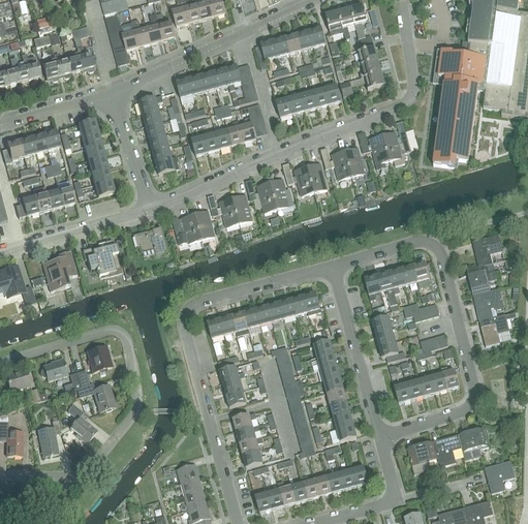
[(126,0),(114,3),(115,9),(127,6),(126,0)]
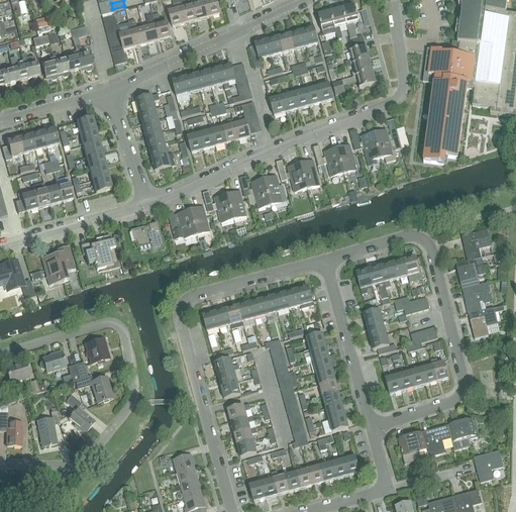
[(172,24),(184,21),(178,0),(172,0),(174,7),(167,8),(172,24)]
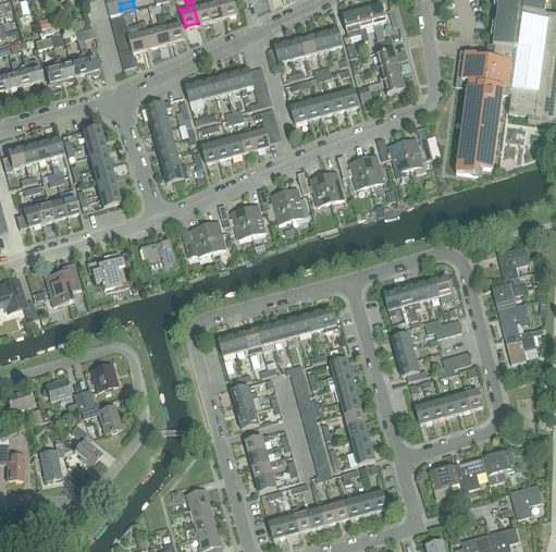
[(210,19),(206,2),(200,3),(199,0),(192,0),(198,23),(210,19)]
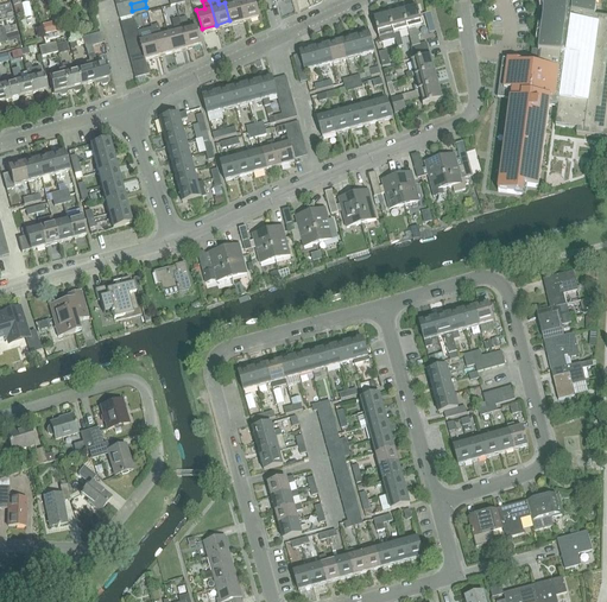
[(229,20),(244,17),(239,0),(232,0),(225,2),(229,20)]
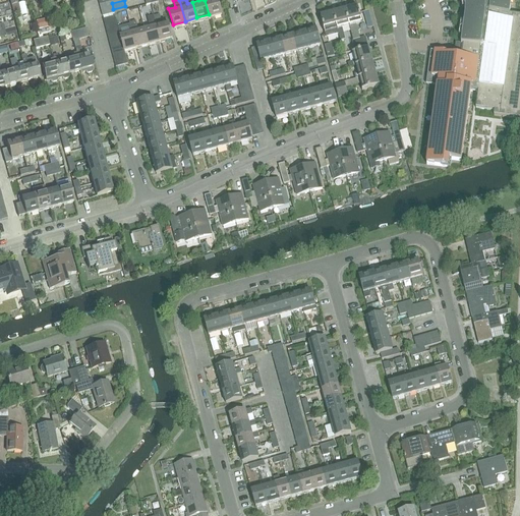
[(205,0),(209,14),(221,11),(218,0),(205,0)]
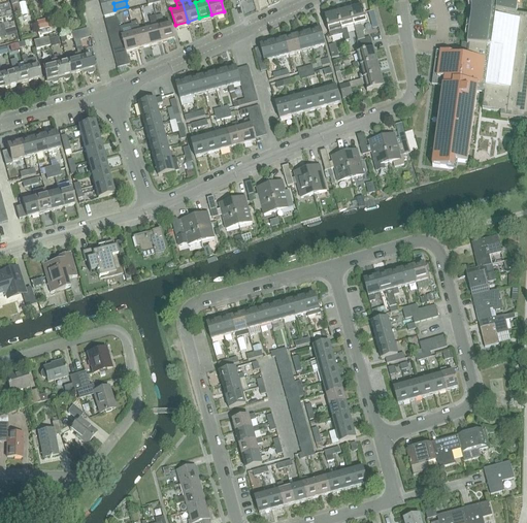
[(526,117),(526,116),(526,9),(522,8),(522,11),(516,10),(517,0),(470,0),(470,4),(470,10),(466,41),(468,41),(467,54),(457,52),(457,50),(435,46),(432,72),(437,73),(436,74),(443,74),(431,162),(453,165),(454,157),(466,159),(475,88),(484,89),(482,105),(500,108),(499,113),(526,117)]
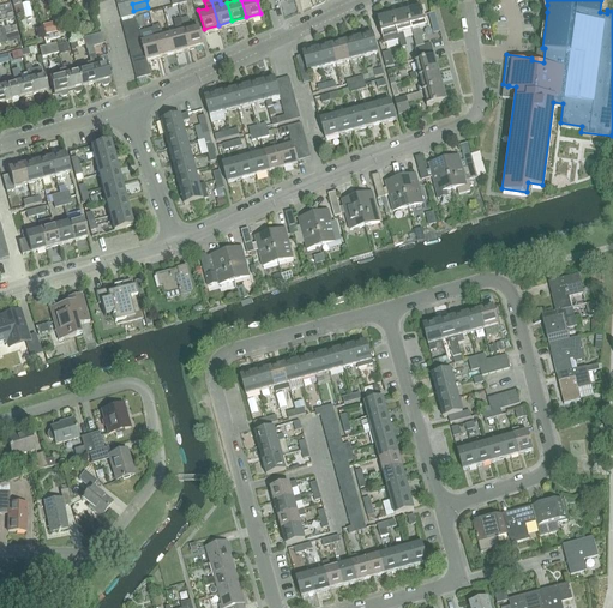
[(415,50),(431,46),(430,38),(424,40),(421,32),(422,30),(419,25),(419,23),(425,22),(420,2),(406,6),(410,25),(415,42),(414,42),(415,50)]
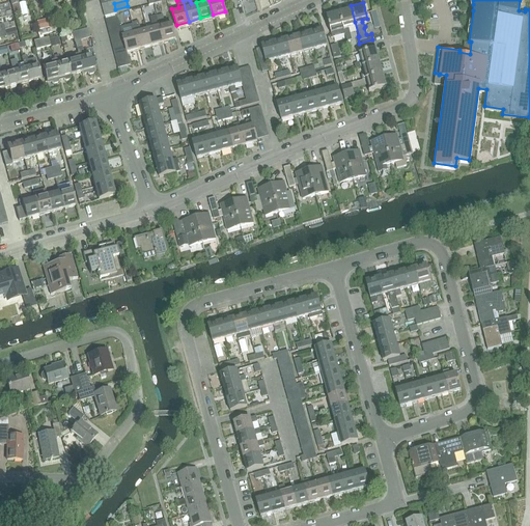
[(104,12),(115,9),(114,3),(102,6),(104,12)]
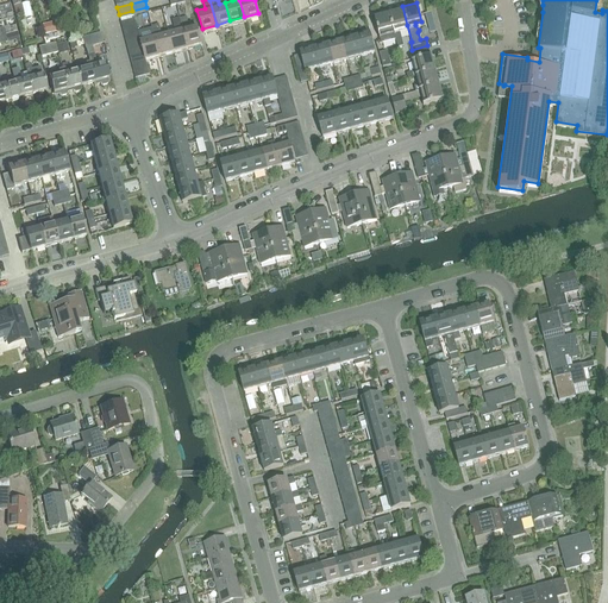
[(399,27),(407,25),(402,6),(388,10),(394,36),(395,36),(400,35),(399,27)]
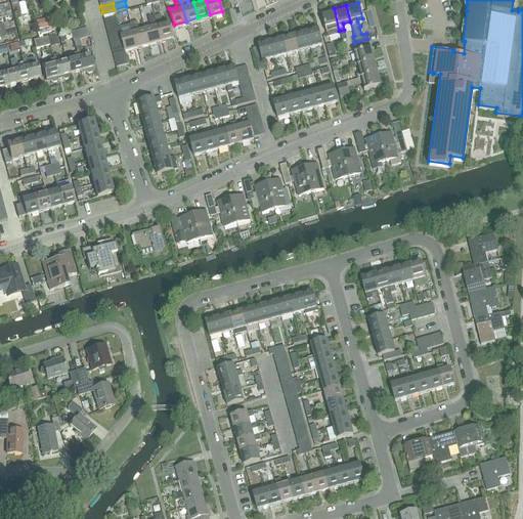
[(327,34),(339,31),(334,8),(321,11),(327,34)]
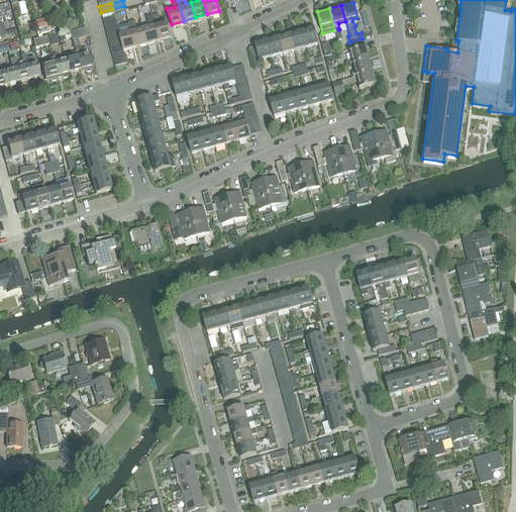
[(113,12),(102,15),(103,21),(115,18),(113,12)]
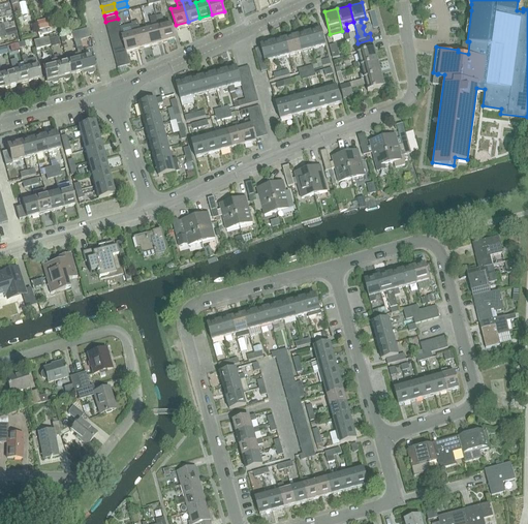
[(47,23),(44,14),(35,18),(37,26),(47,23)]
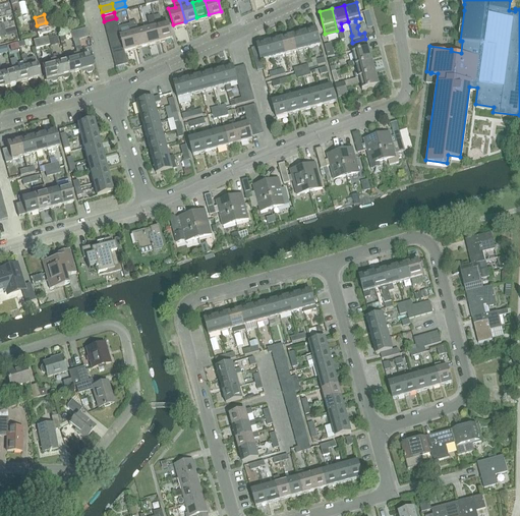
[(148,41),(143,25),(137,27),(136,23),(137,22),(136,16),(129,18),(135,45),(148,41)]
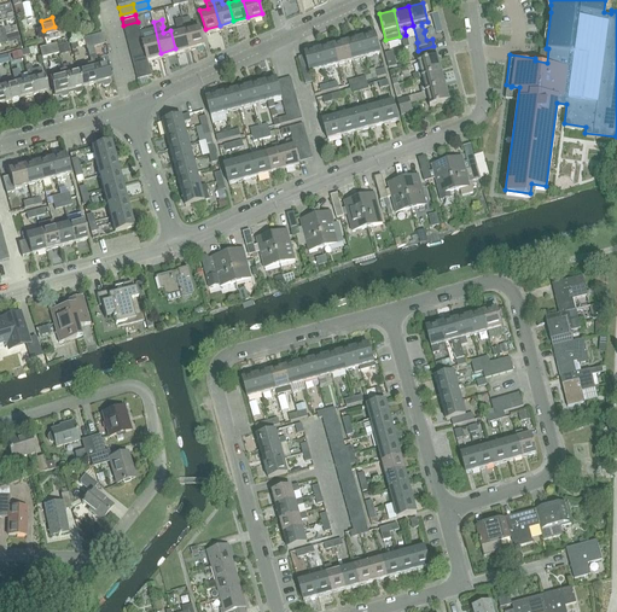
[(138,22),(123,25),(126,33),(139,29),(138,22)]
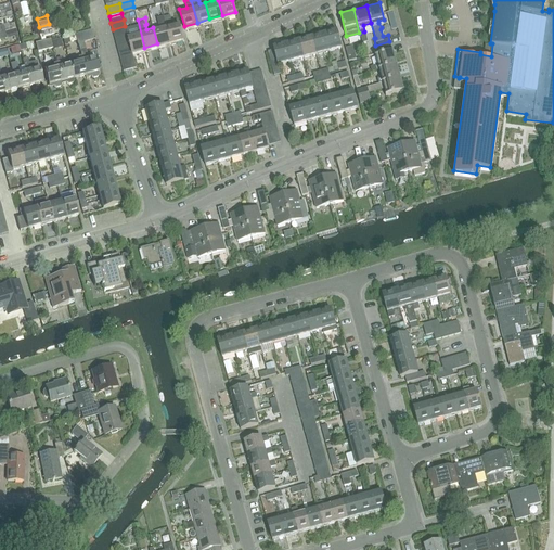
[(132,51),(144,48),(138,20),(131,21),(133,33),(127,34),(128,38),(130,45),(132,51)]
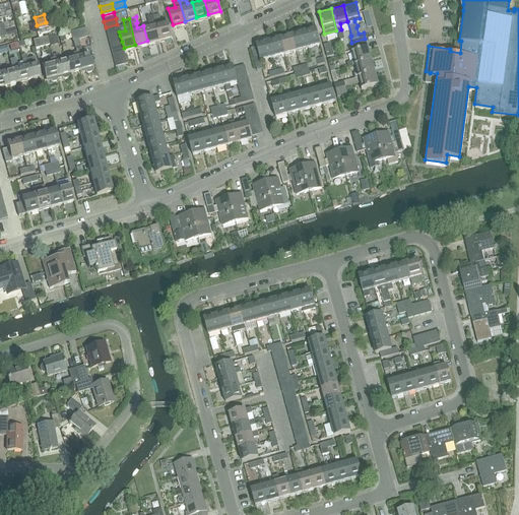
[(154,22),(159,38),(171,35),(167,19),(154,22)]
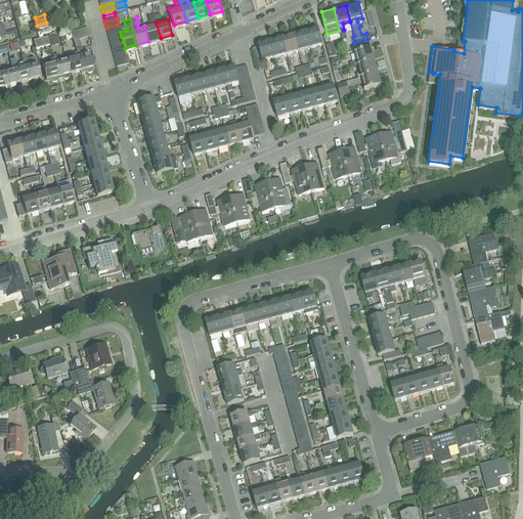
[(148,41),(161,38),(156,23),(144,26),(148,41)]
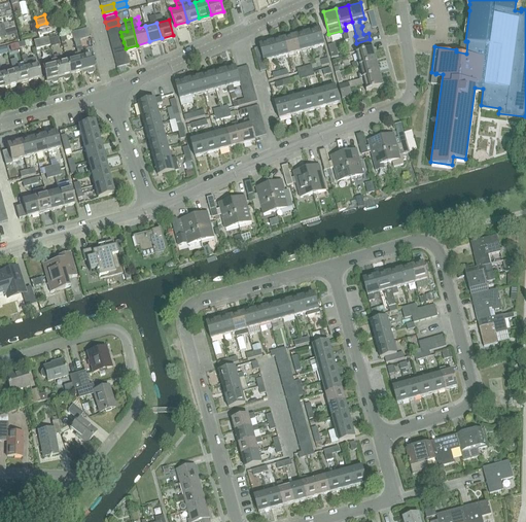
[(76,49),(80,67),(93,64),(90,51),(83,53),(78,36),(85,34),(82,25),(70,29),(76,49)]
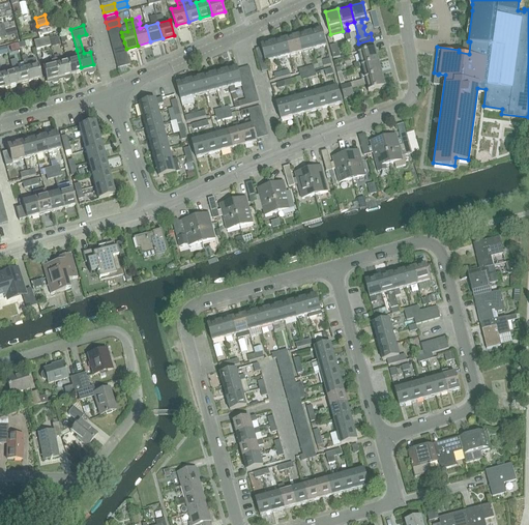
[(119,25),(108,28),(109,33),(121,30),(119,25)]
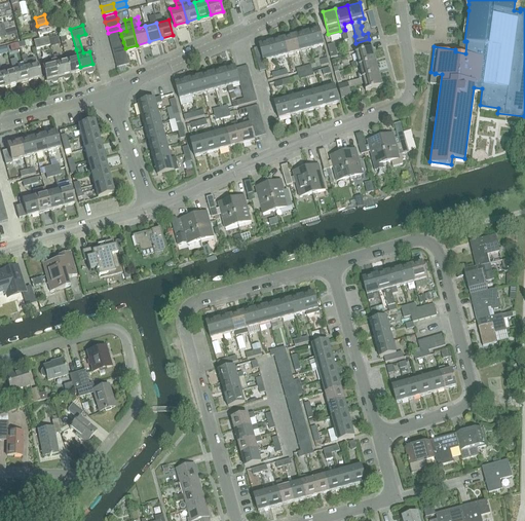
[(306,29),(310,44),(323,41),(319,25),(306,29)]
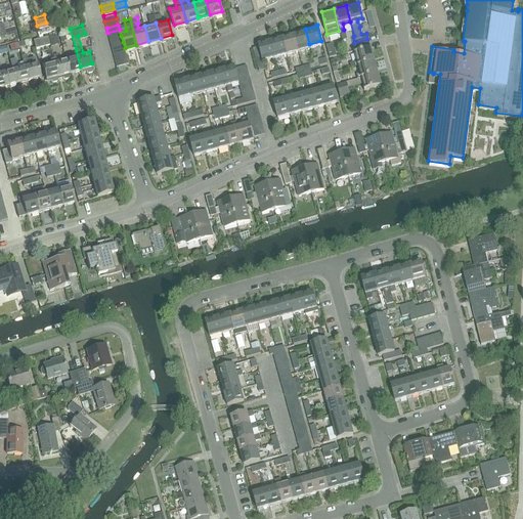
[(297,47),(309,44),(305,29),(293,32),(297,47)]
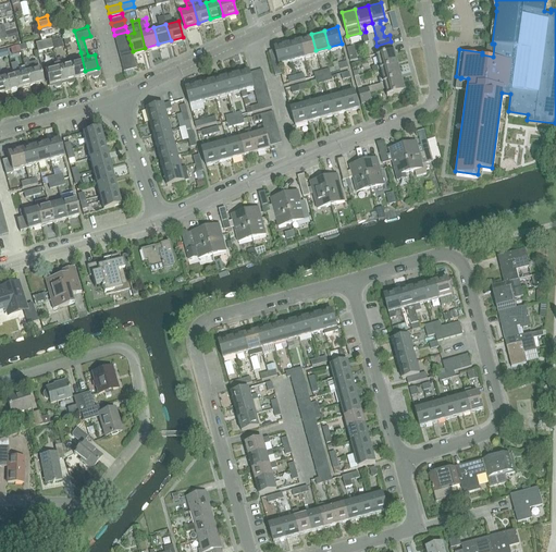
[(127,32),(114,35),(116,41),(128,38),(127,34),(127,32)]
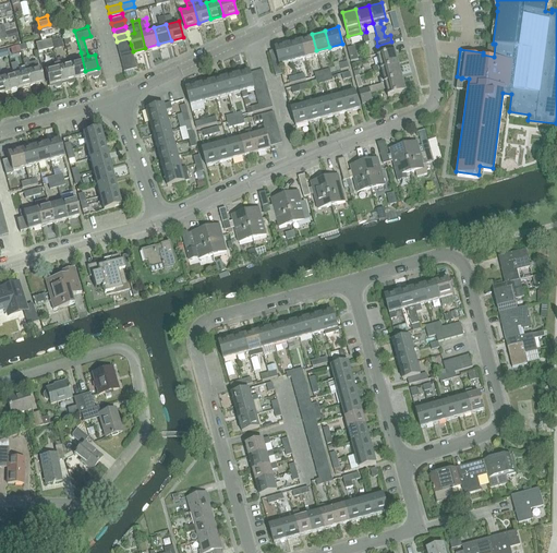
[(304,55),(316,50),(312,34),(299,37),(304,55)]
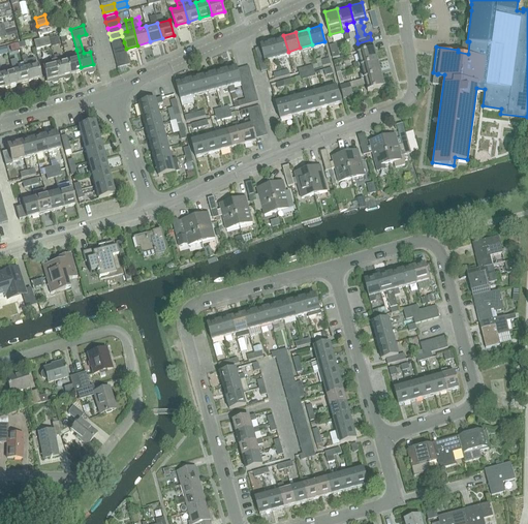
[(49,40),(48,35),(42,37),(41,34),(33,36),(34,43),(34,44),(34,45),(43,43),(42,42),(49,40)]
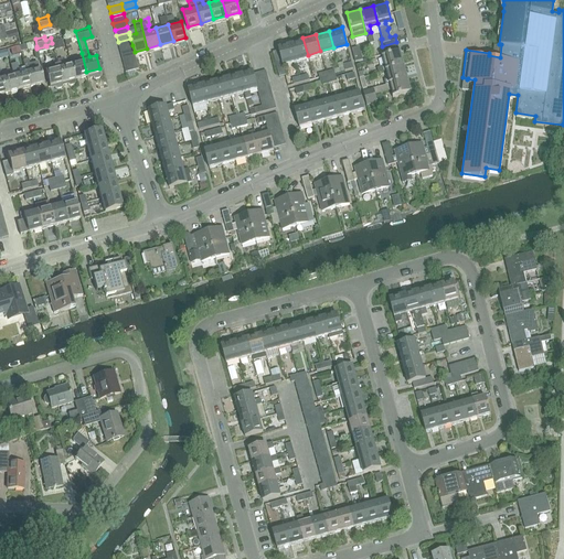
[(295,58),(308,55),(302,38),(290,41),(295,58)]
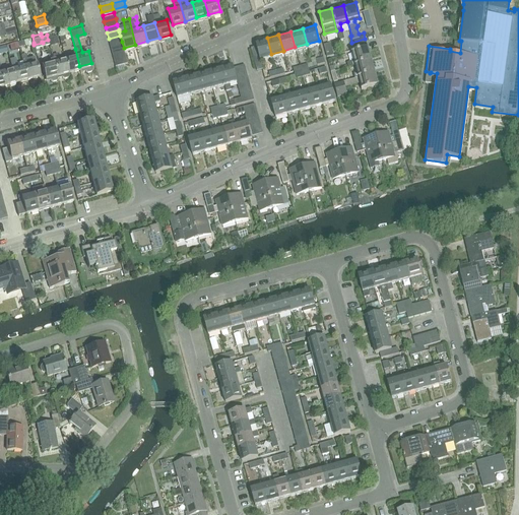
[(120,36),(109,39),(110,45),(122,42),(120,36)]
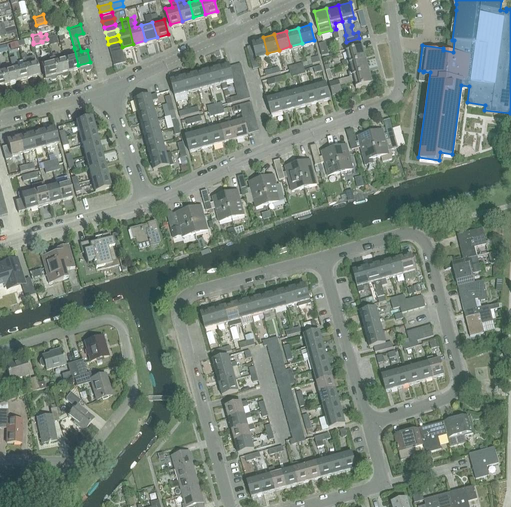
[(256,56),(267,53),(263,37),(251,40),(252,42),(246,43),(252,66),(258,64),(256,56)]
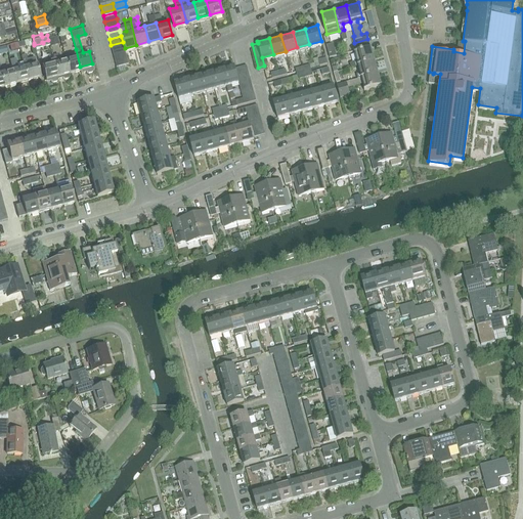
[(329,53),(336,52),(332,39),(325,41),(329,53)]
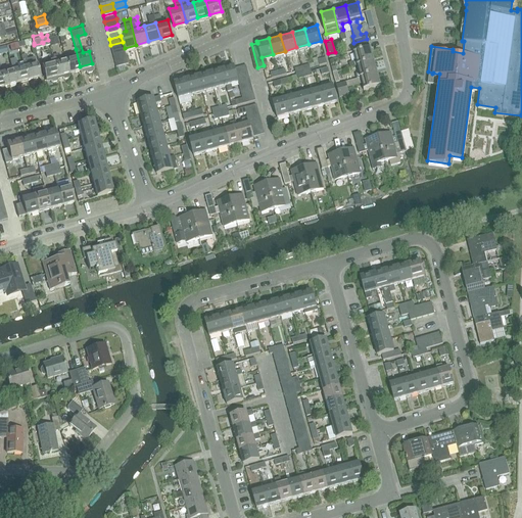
[(356,62),(373,57),(370,45),(369,45),(367,39),(353,43),(354,49),(352,49),(354,56),(348,59),(349,63),(356,62)]
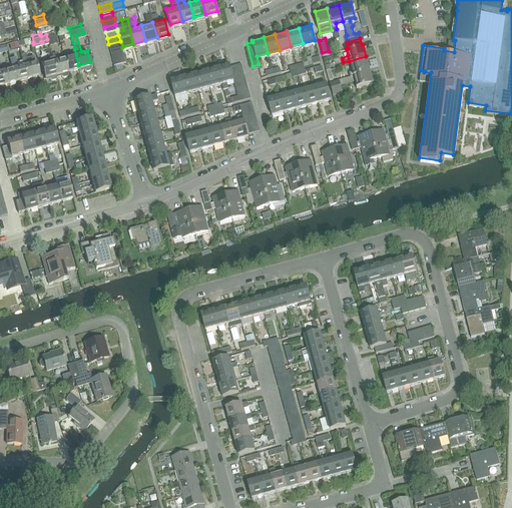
[(120,41),(108,44),(110,50),(122,47),(120,41)]
